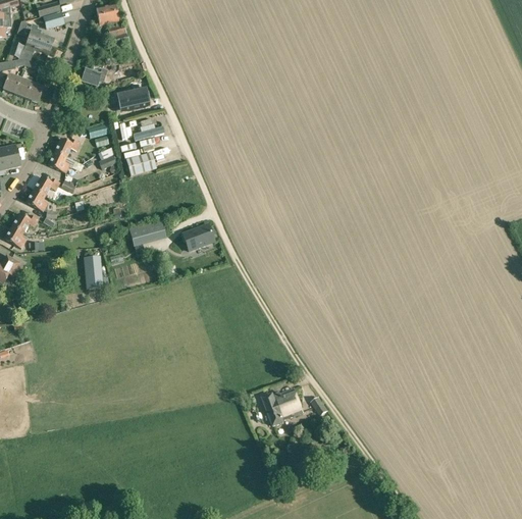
[(0,35),(5,36),(4,27),(11,27),(10,6),(18,3),(17,0),(0,0),(0,7),(1,10),(0,10),(0,35)]
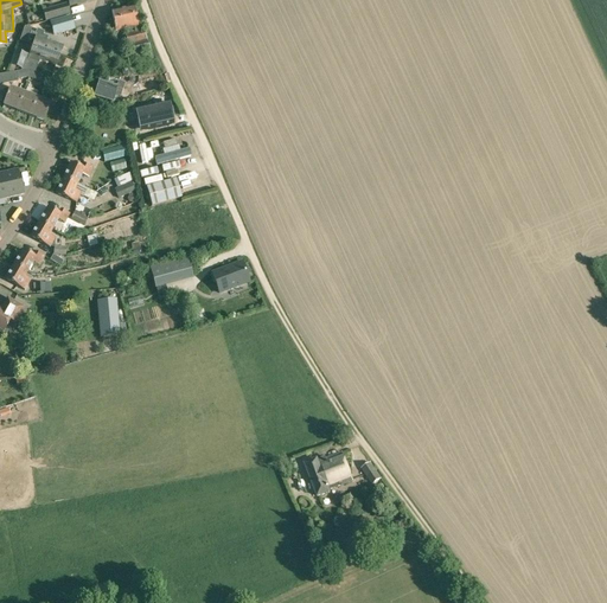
[(76,4),(77,12),(90,10),(88,0),(76,4)]
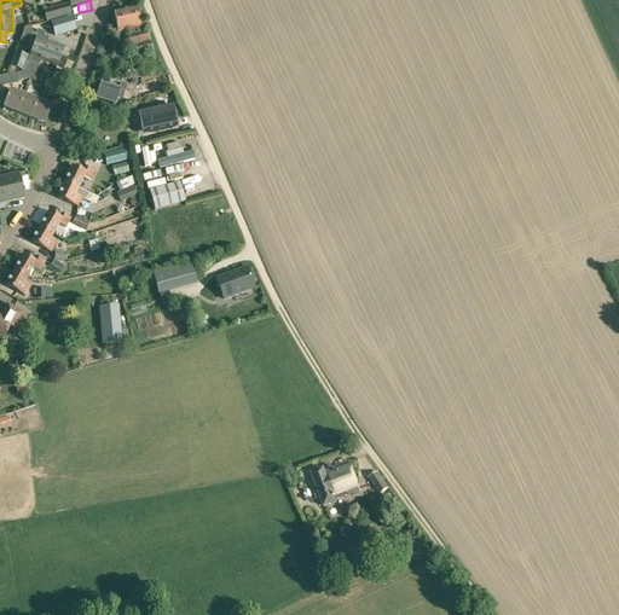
[(67,1),(45,7),(47,17),(69,11),(67,1)]
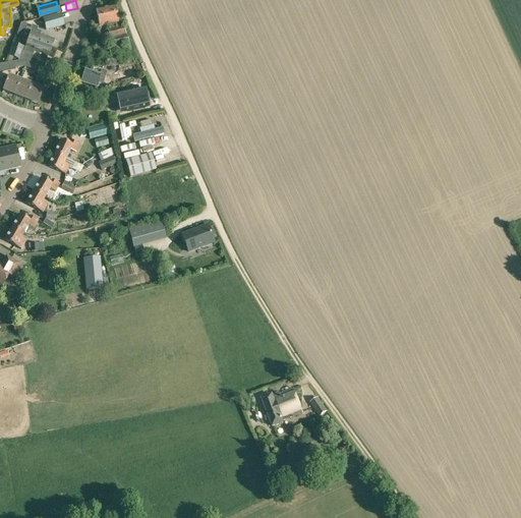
[(96,7),(98,15),(116,12),(115,3),(96,7)]
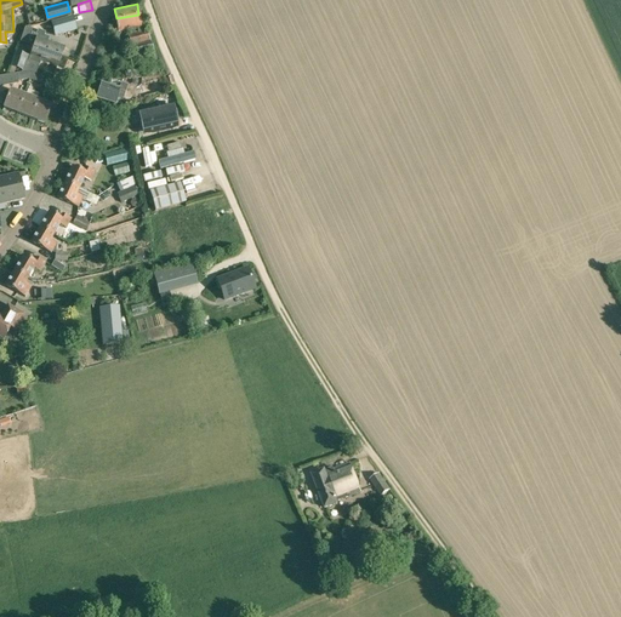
[(55,18),(57,30),(79,24),(75,12),(55,18)]
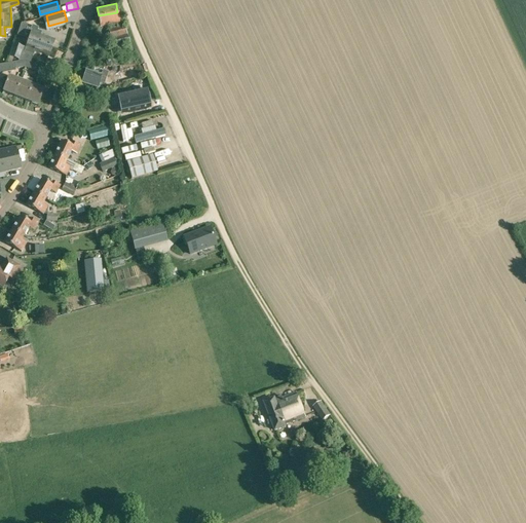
[(108,27),(113,45),(129,41),(124,23),(119,24),(119,21),(117,12),(99,15),(101,24),(116,21),(117,25),(108,27)]
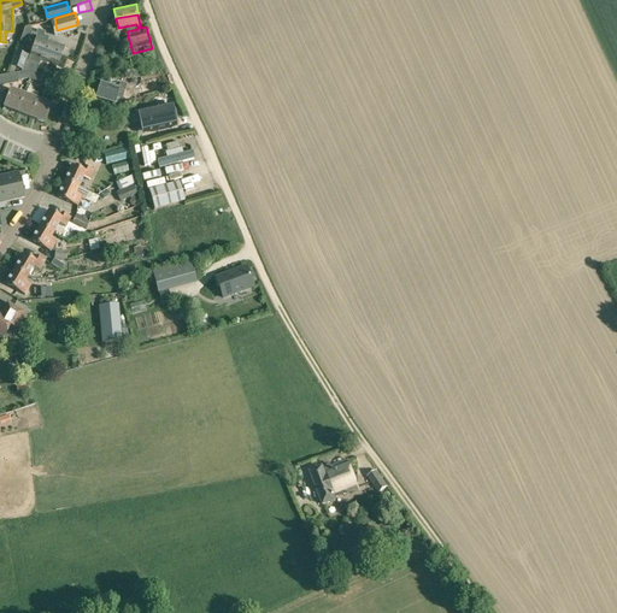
[(33,29),(28,40),(62,53),(65,42),(48,36),(50,34),(45,31),(46,28),(39,25),(37,30),(33,29)]
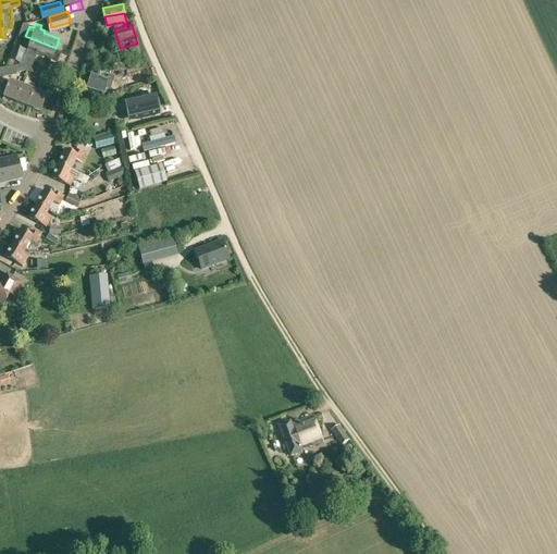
[(56,48),(25,36),(24,41),(29,44),(27,47),(28,47),(26,52),(36,56),(37,50),(52,56),(56,48)]
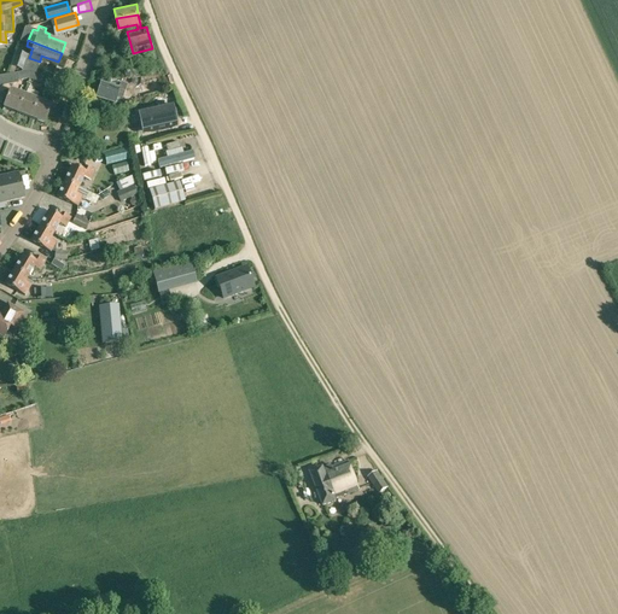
[(11,63),(23,68),(28,52),(16,48),(11,63)]
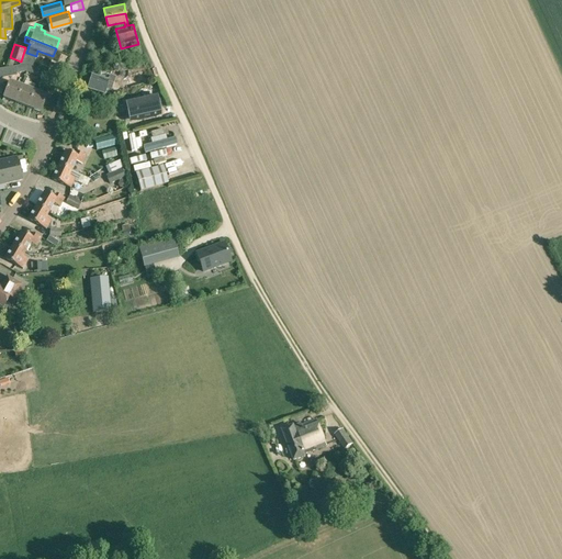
[(142,52),(138,44),(121,48),(123,54),(128,52),(130,56),(142,52)]
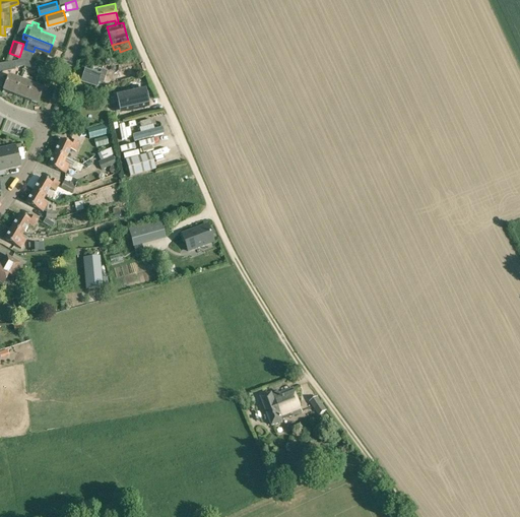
[(24,57),(24,63),(34,66),(36,61),(24,57)]
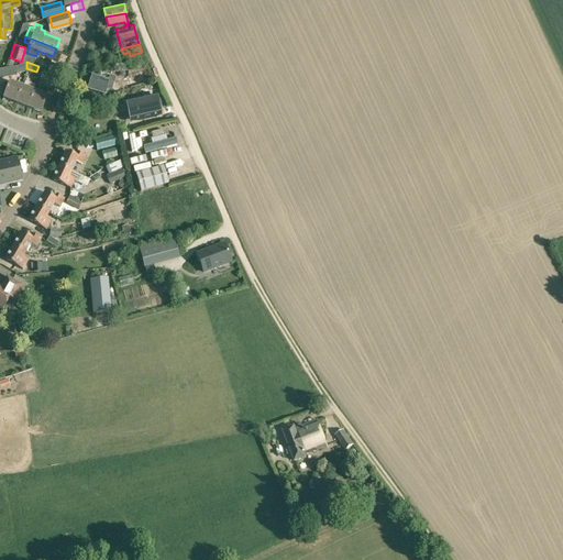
[(0,74),(17,72),(17,70),(15,64),(0,66),(0,74)]
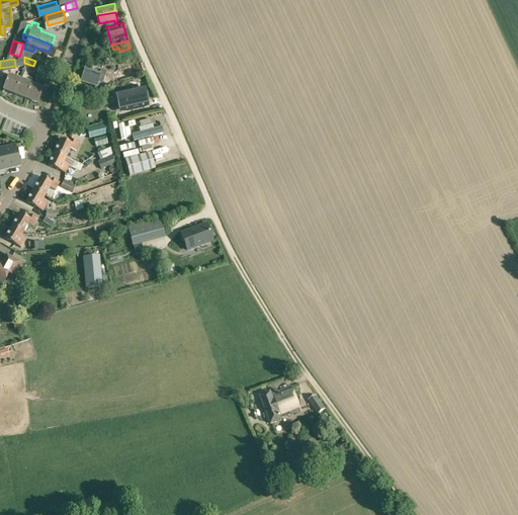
[(36,70),(50,74),(52,68),(38,64),(36,70)]
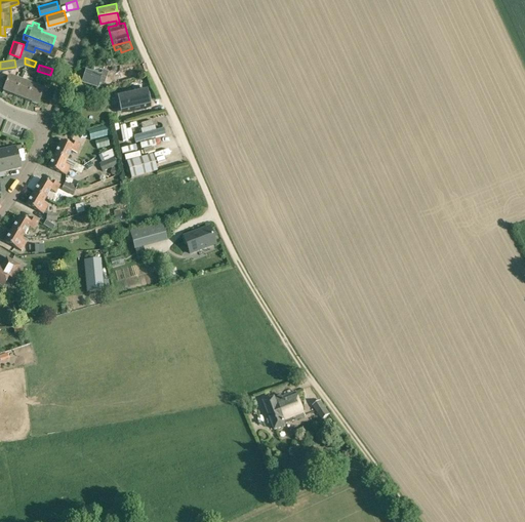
[(119,69),(122,80),(136,76),(134,68),(133,65),(119,69)]
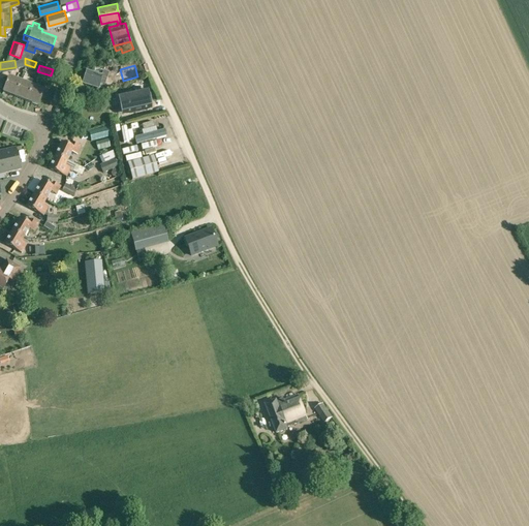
[(87,68),(83,81),(98,86),(98,85),(103,86),(109,69),(103,68),(102,71),(94,68),(93,71),(87,68)]
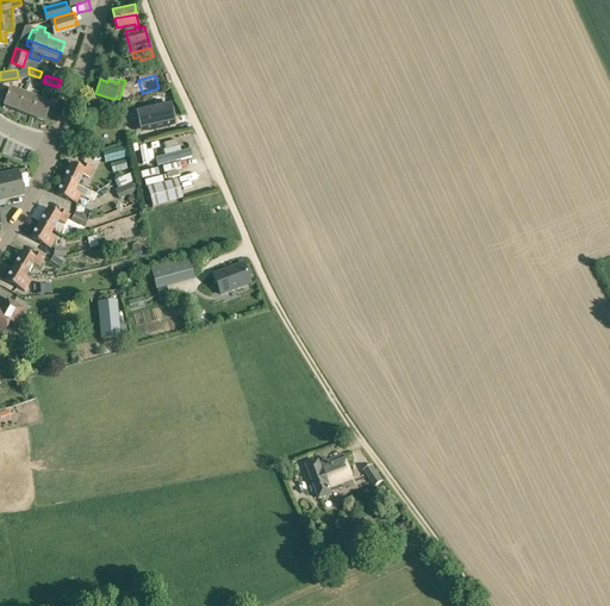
[(18,108),(24,91),(11,86),(4,104),(18,108)]
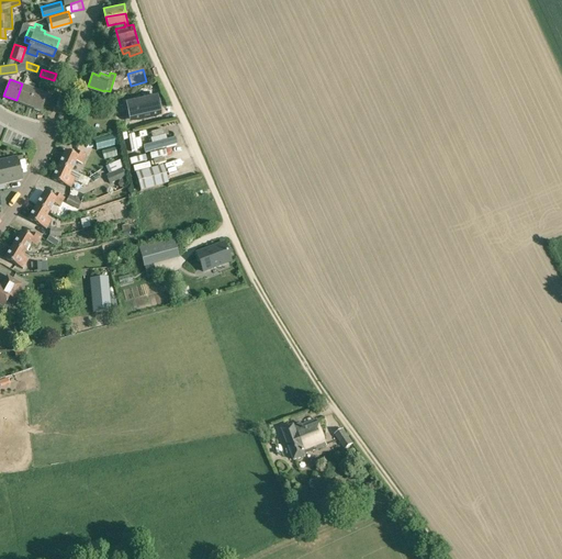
[(17,100),(29,104),(34,88),(22,84),(17,100)]
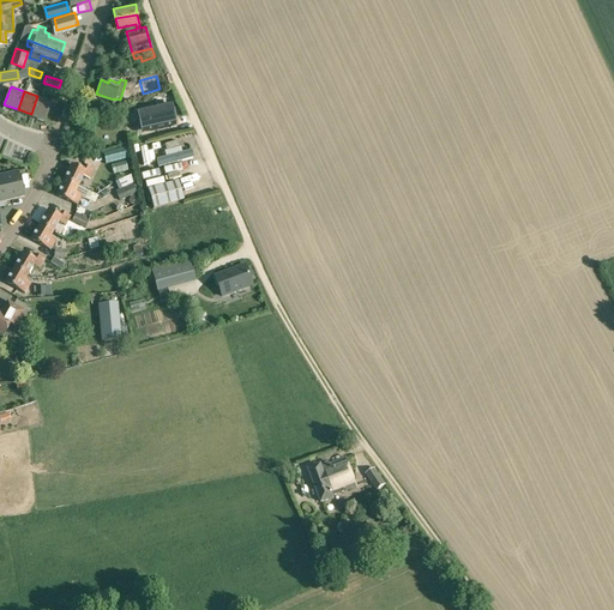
[(37,96),(31,114),(44,119),(52,101),(37,96)]
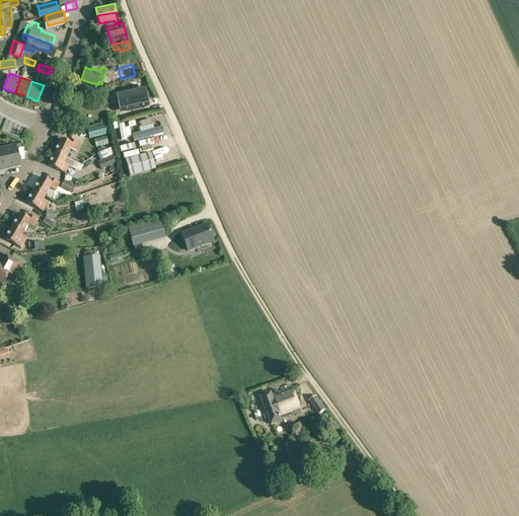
[(149,98),(147,89),(145,89),(144,85),(139,86),(138,86),(126,88),(126,89),(116,91),(118,100),(117,100),(118,101),(122,100),(124,108),(125,108),(125,109),(143,105),(143,104),(146,103),(145,99),(149,98)]
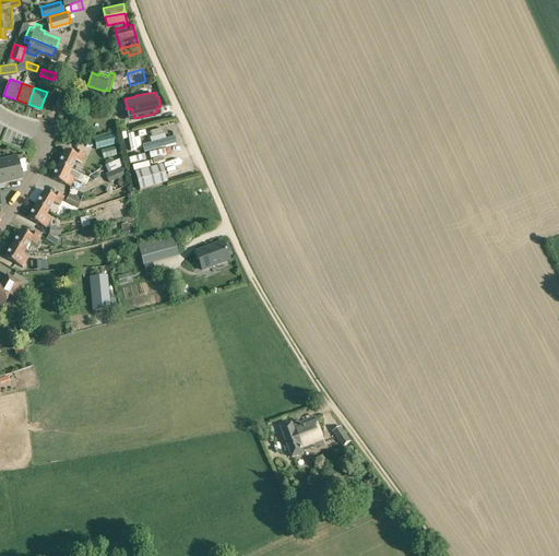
[(142,138),(151,135),(147,128),(140,131),(142,138)]
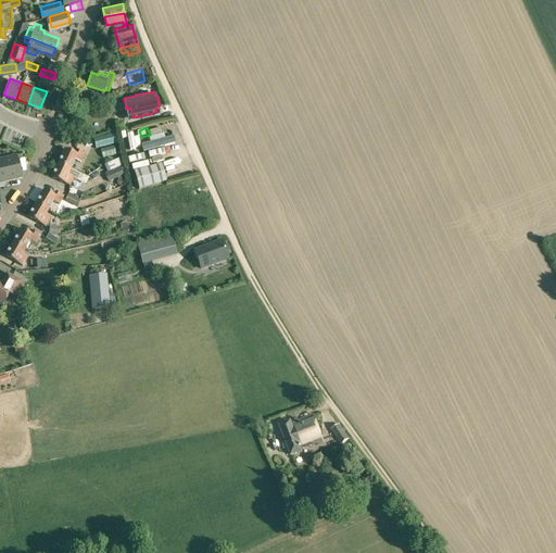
[(129,134),(133,155),(138,154),(136,133),(129,134)]
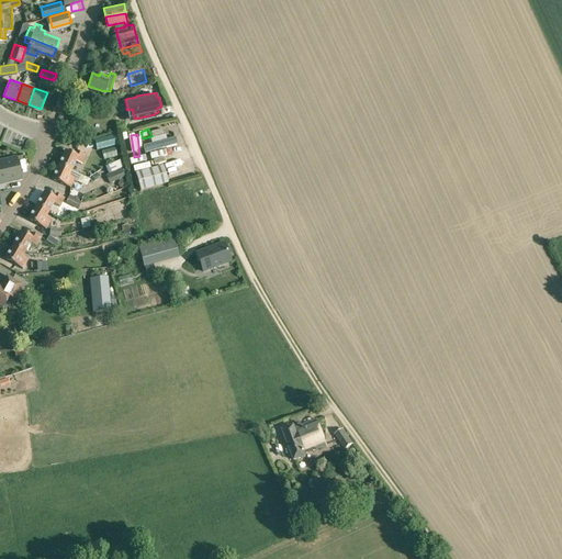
[(145,151),(177,142),(175,135),(144,144),(145,151)]
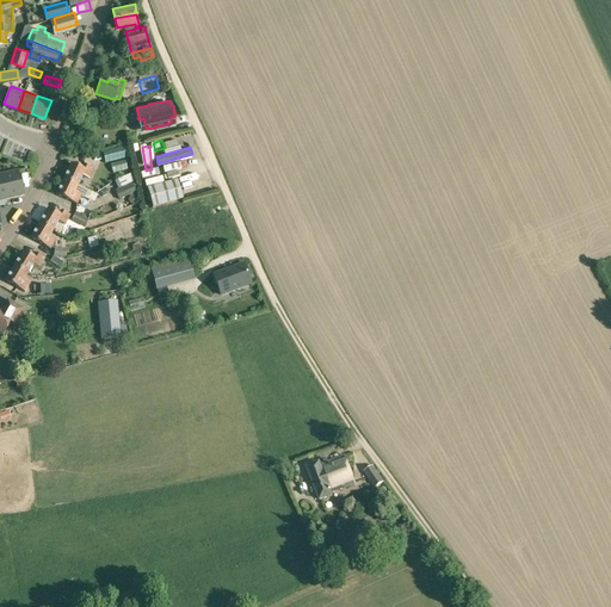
[(72,160),(65,175),(78,183),(82,172),(88,175),(93,166),(87,162),(86,167),(72,160)]
